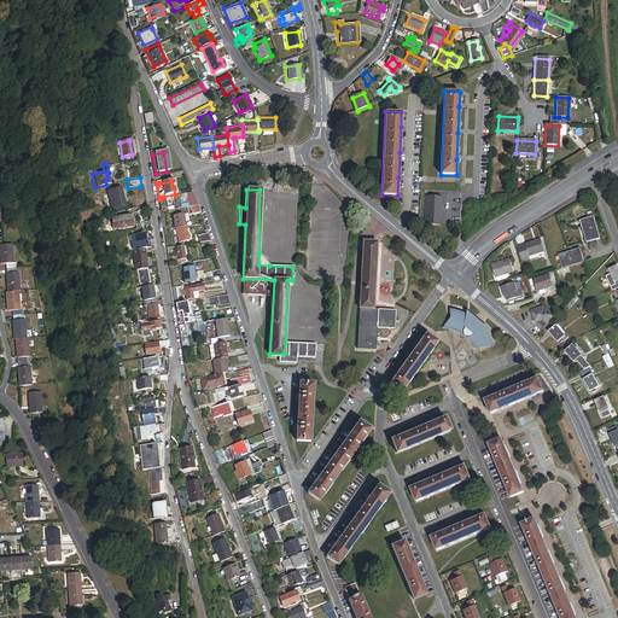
[(106,209),(118,207),(116,192),(104,194),(106,209)]
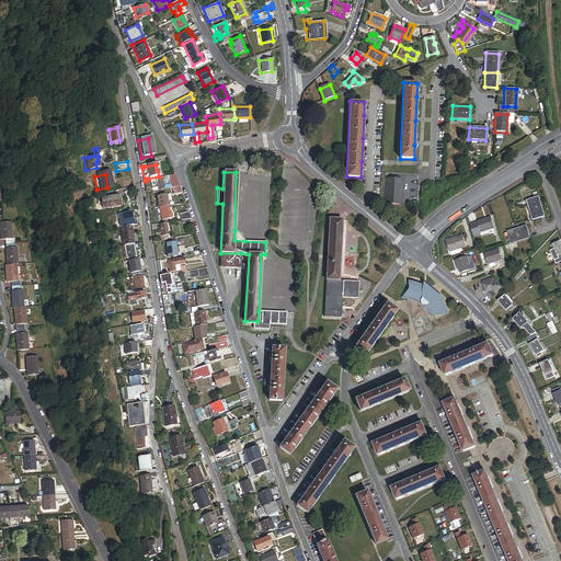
[(168,182),(168,189),(171,189),(176,186),(171,175),(167,176),(168,182)]
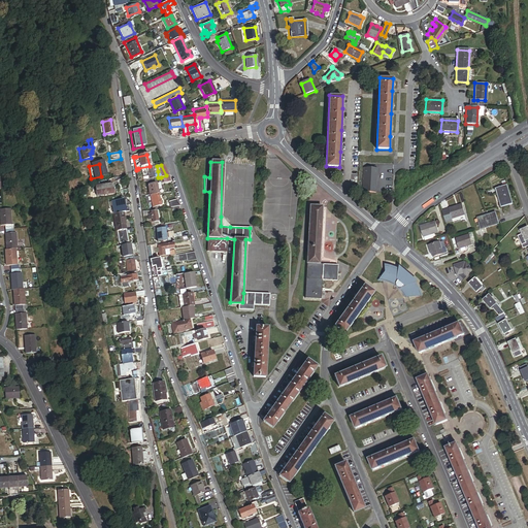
[(363,192),(376,193),(376,178),(377,169),(364,168),(363,192)]
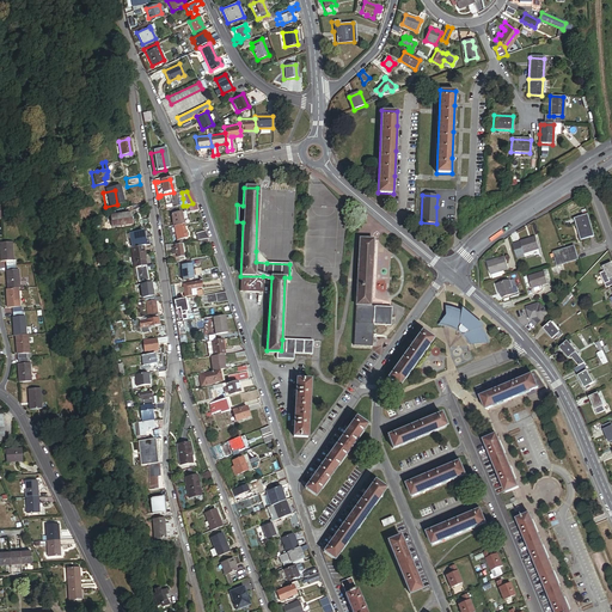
[(176,207),(183,206),(183,199),(166,201),(167,208),(176,207)]
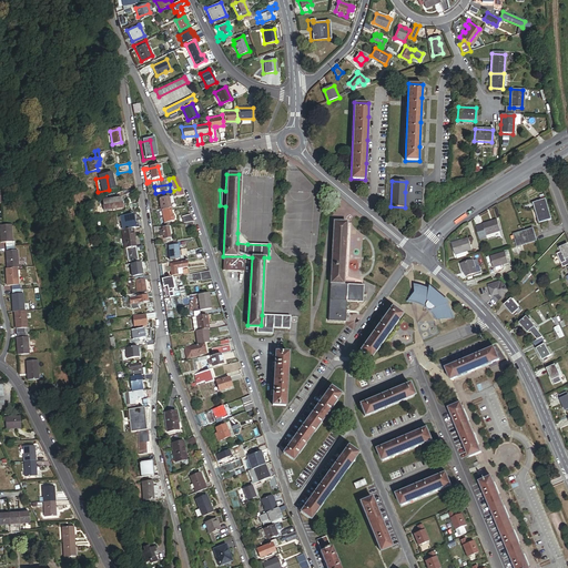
[(168,205),(172,204),(171,199),(164,200),(159,201),(161,211),(169,210),(168,205)]
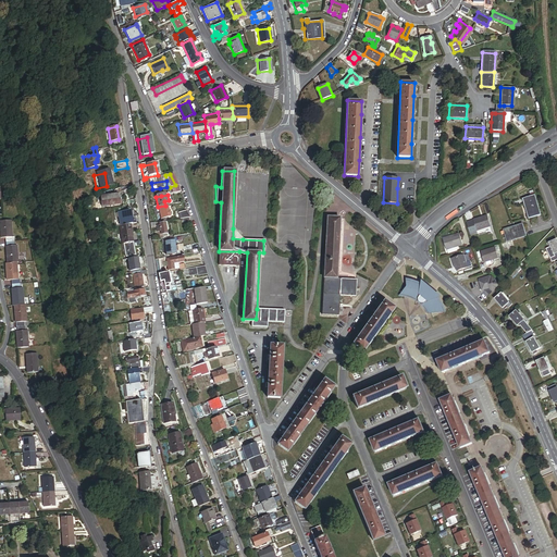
[(528,219),(540,215),(534,196),(522,199),(528,219)]
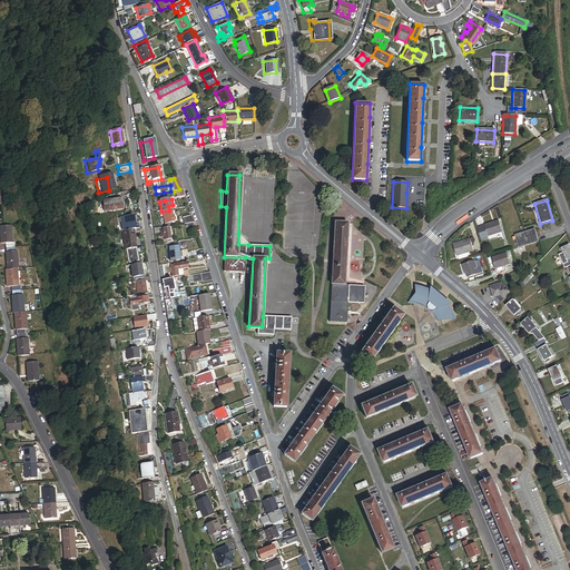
[(100,213),(119,210),(118,202),(100,204),(100,213)]
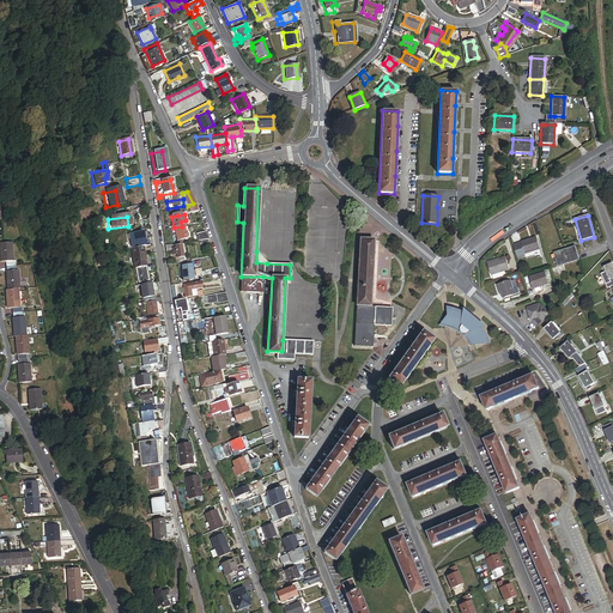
[(180,241),(184,240),(182,226),(174,228),(169,229),(170,238),(175,237),(176,242),(180,241)]
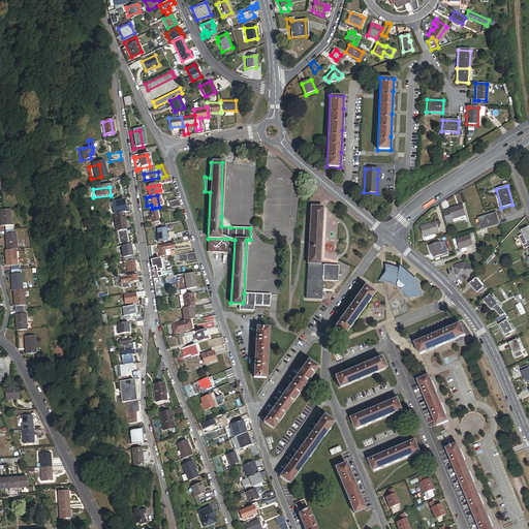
[(121,215),(126,214),(124,201),(107,204),(110,216),(121,215)]
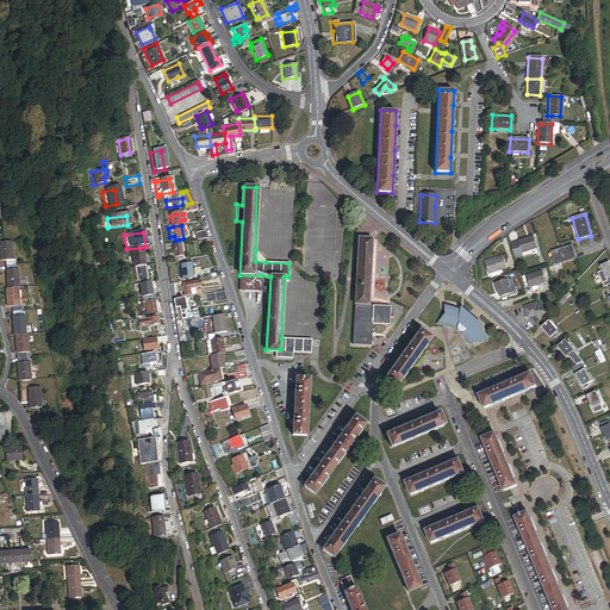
[(373,321),(391,322),(391,304),(371,303),(374,236),(363,236),(360,236),(354,341),(372,342),(372,336),(373,321)]
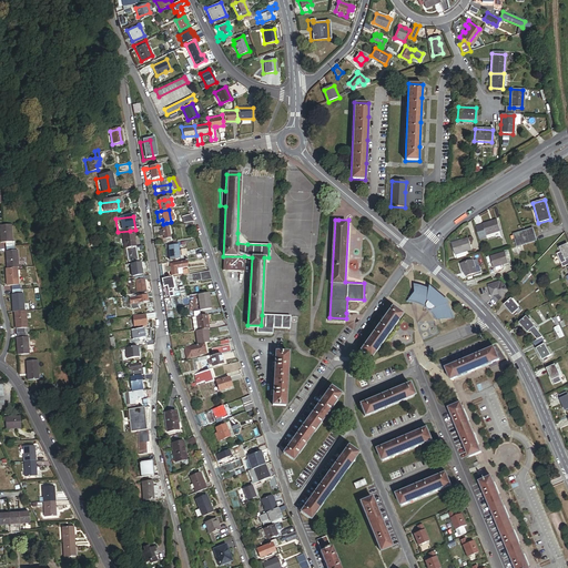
[(476,227),(479,240),(487,237),(486,235),(500,232),(497,221),(494,222),(492,223),(492,222),(484,224),(484,225),(476,227)]
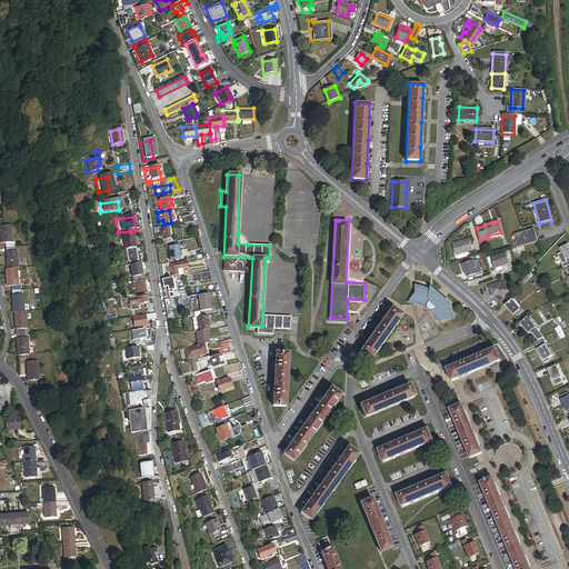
[(10,233),(9,226),(0,226),(0,235),(0,236),(2,236),(2,243),(6,243),(12,242),(11,233),(10,233)]
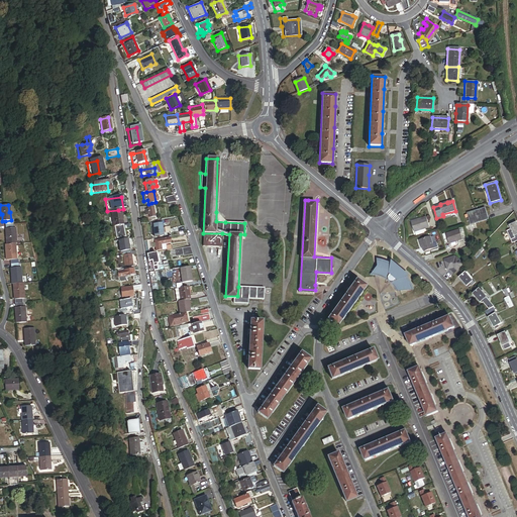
[(150,220),(153,219),(151,208),(145,209),(145,211),(143,211),(144,220),(146,220),(146,222),(150,221),(150,220)]
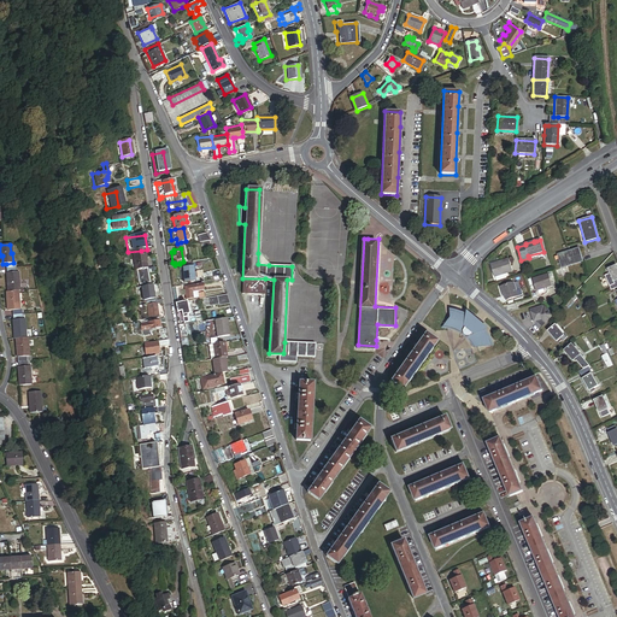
[(134,271),(144,270),(141,251),(128,252),(130,271),(131,271),(134,271)]
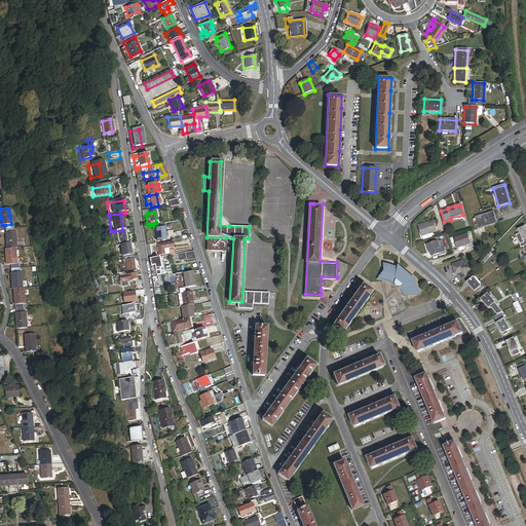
[(471,219),(474,230),(493,224),(490,214),(471,219)]
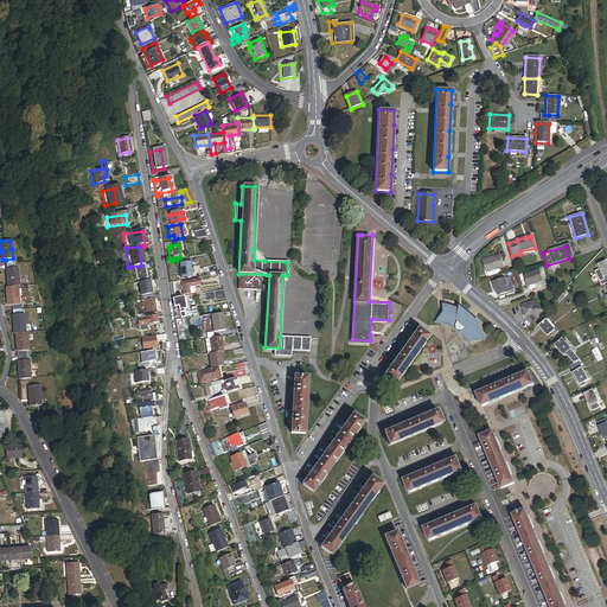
[(264,261),(254,249),(254,260),(264,261)]
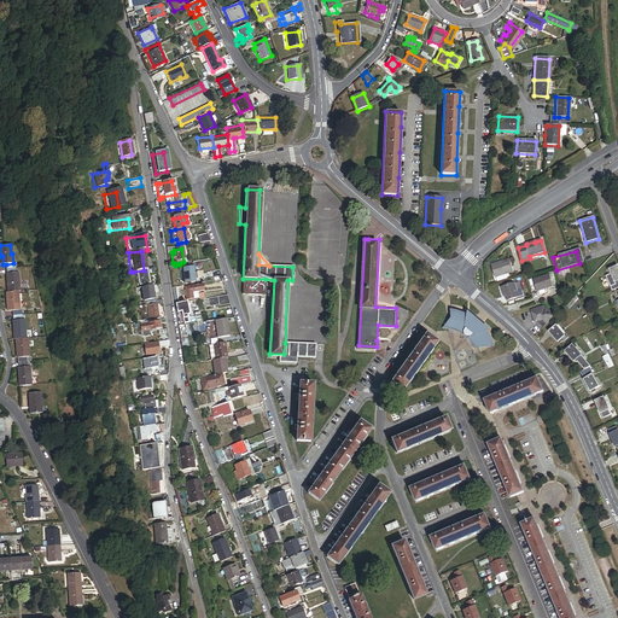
[(496,280),(514,274),(511,262),(493,267),(496,280)]
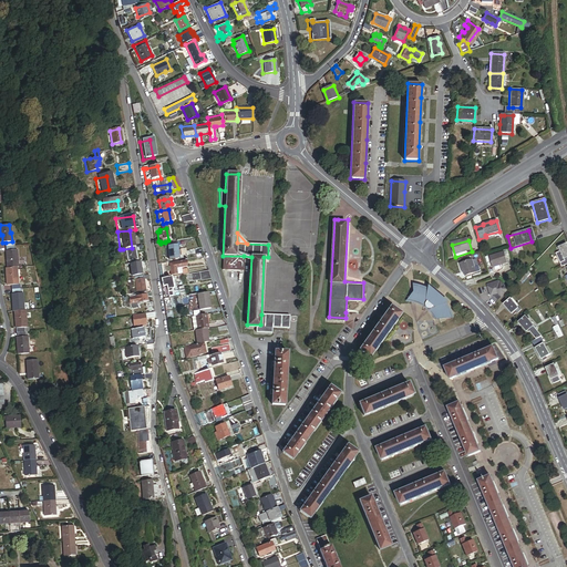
[(166,261),(178,259),(175,243),(164,245),(164,248),(166,261)]
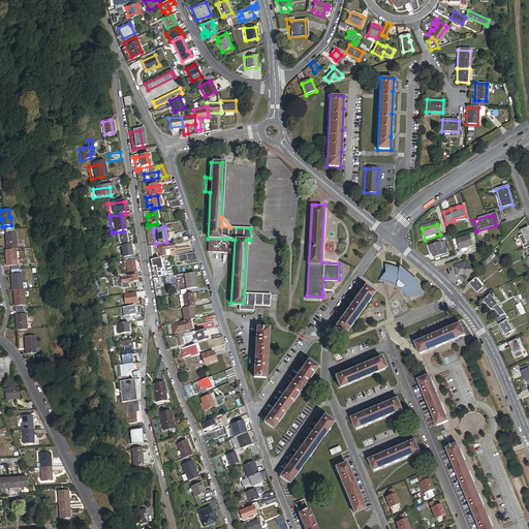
[(523,249),(528,246),(528,230),(528,229),(521,232),(522,235),(518,237),(523,249)]
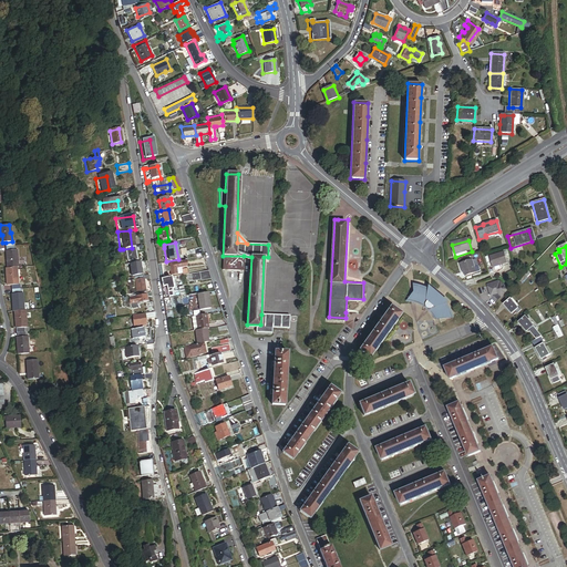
[(133,254),(132,248),(123,249),(124,254),(125,261),(134,260),(133,254)]
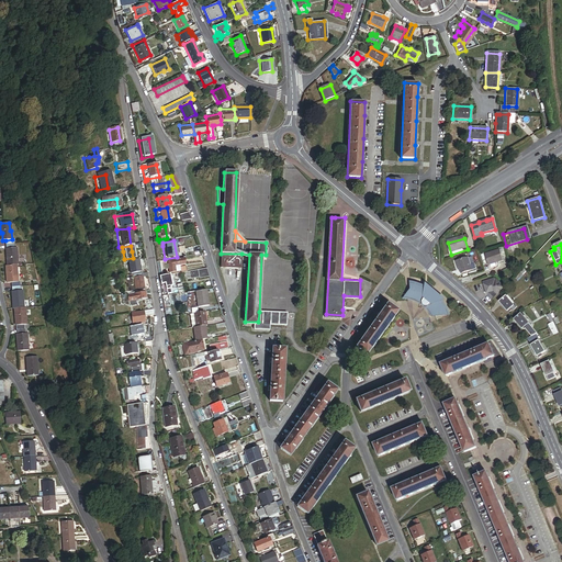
[(14,248),(7,249),(8,257),(7,257),(7,266),(14,266),(17,266),(17,258),(18,258),(17,248),(14,248)]
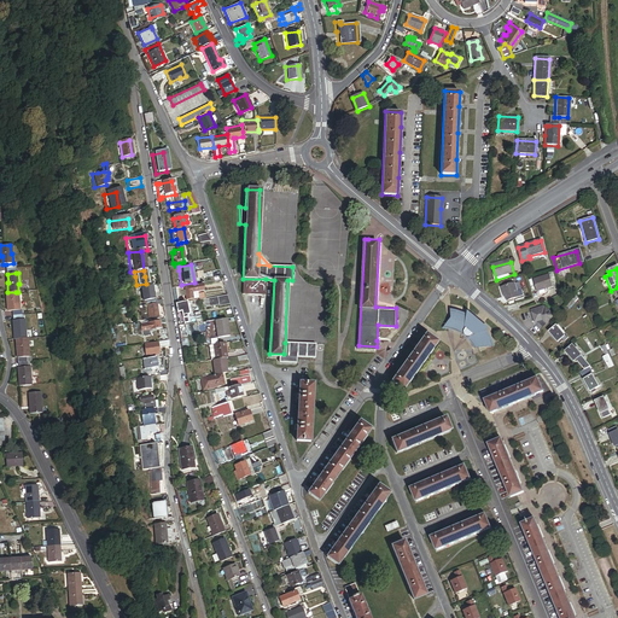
[(537,295),(553,290),(549,278),(534,283),(537,295)]
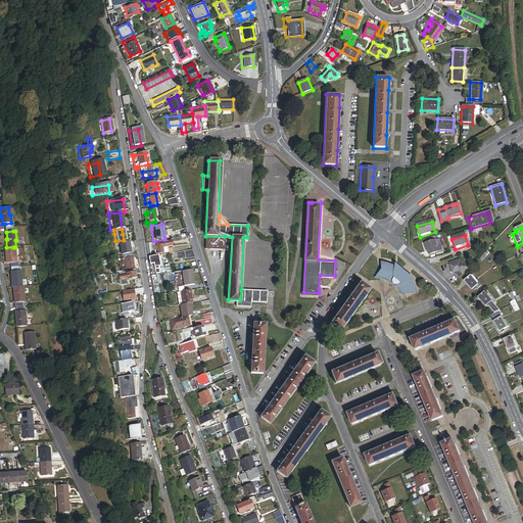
[(205,249),(224,250),(225,236),(205,236),(205,249)]
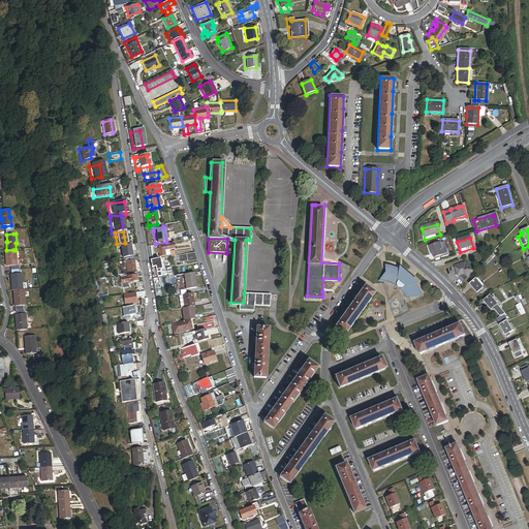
[(162,253),(162,251),(174,250),(173,244),(156,247),(156,249),(153,250),(154,255),(157,254),(157,257),(163,256),(163,258),(172,256),(174,256),(174,252),(162,253)]
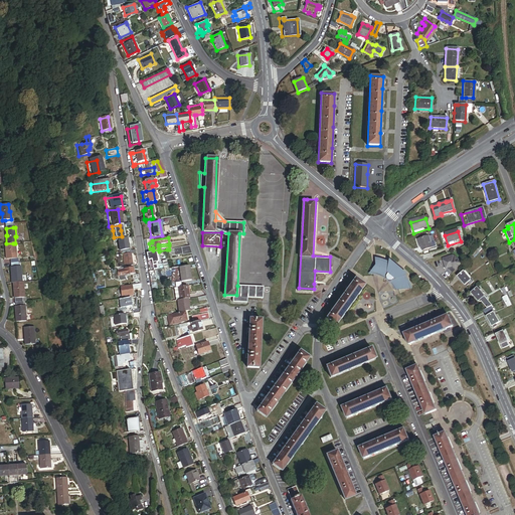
[(422,252),(437,248),(436,243),(432,244),(430,238),(430,237),(417,241),(419,247),(420,246),(421,248),(422,252)]
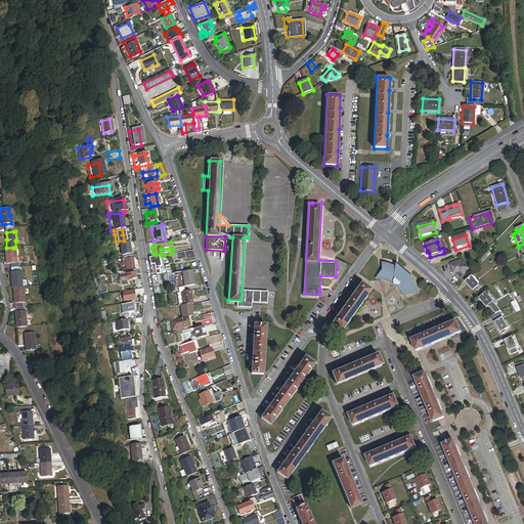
[(120,256),(129,255),(128,250),(130,250),(129,245),(127,245),(127,243),(118,245),(120,256)]
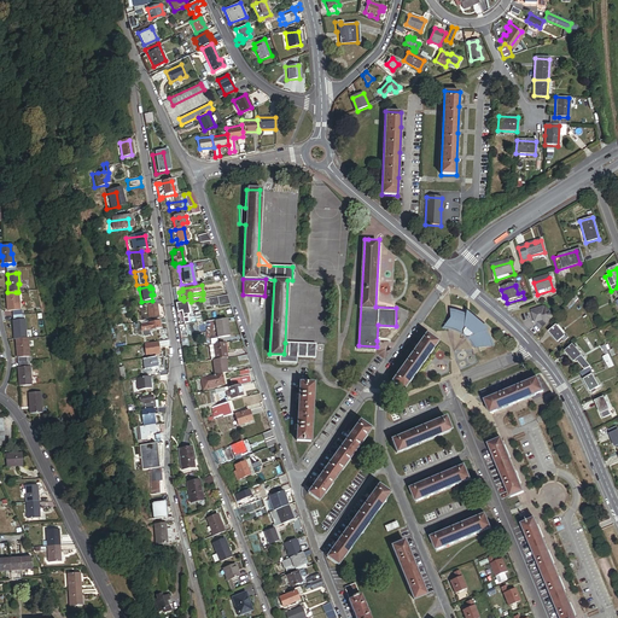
[(7,292),(6,292),(7,303),(9,303),(9,312),(12,312),(19,310),(18,299),(17,301),(16,292),(7,292)]
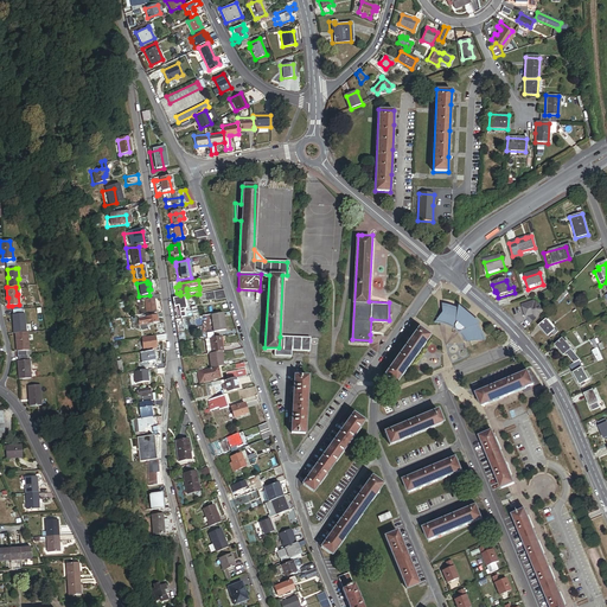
[(213,302),(225,301),(222,291),(199,294),(197,294),(199,302),(213,300),(213,302)]
